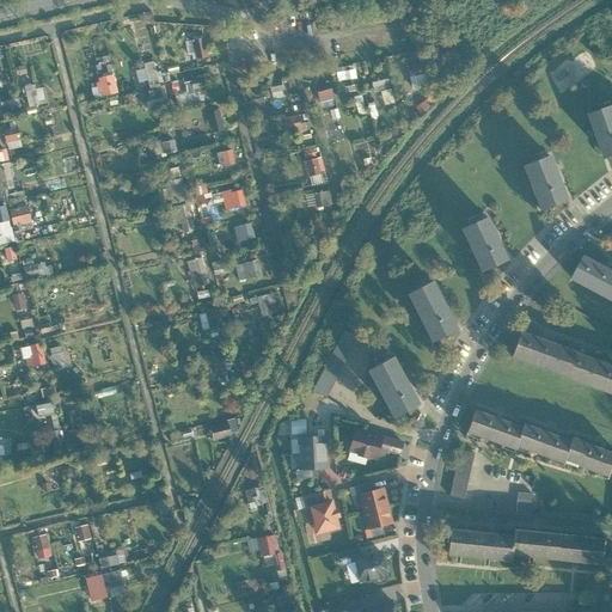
[(193,42),(195,60),(206,57),(202,40),(193,42)]
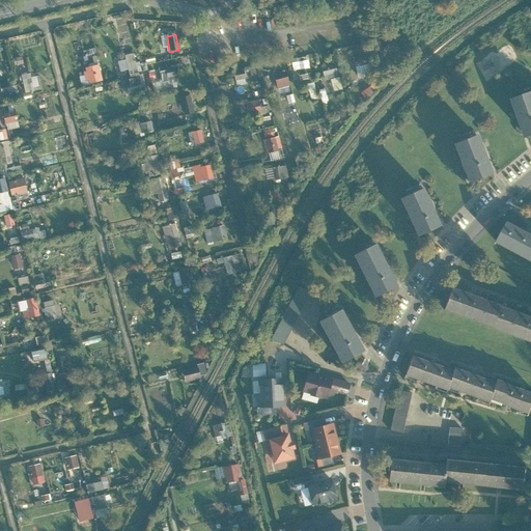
[(130,92),(144,89),(135,52),(126,54),(127,58),(119,60),(121,72),(129,70),(131,77),(121,79),(124,88),(129,87),(130,92)]
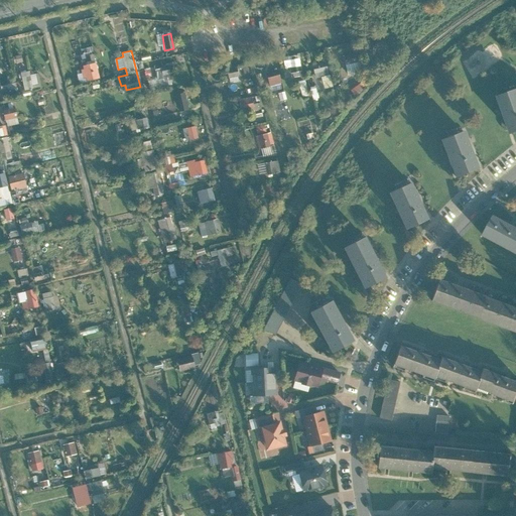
[(357,50),(344,53),(349,73),(362,70),(357,50)]
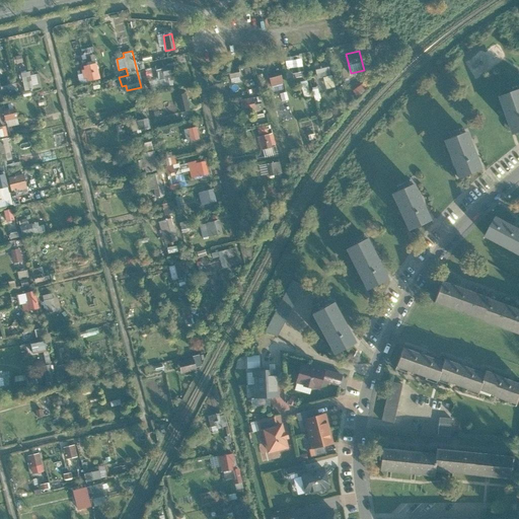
[(303,58),(287,60),(288,74),(305,72),(303,58)]
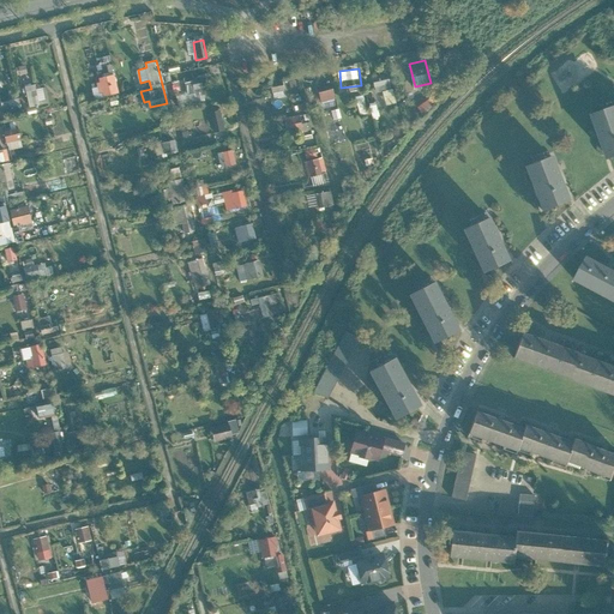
[(377,91),(385,91),(386,104),(393,103),(392,74),(375,76),(377,91)]
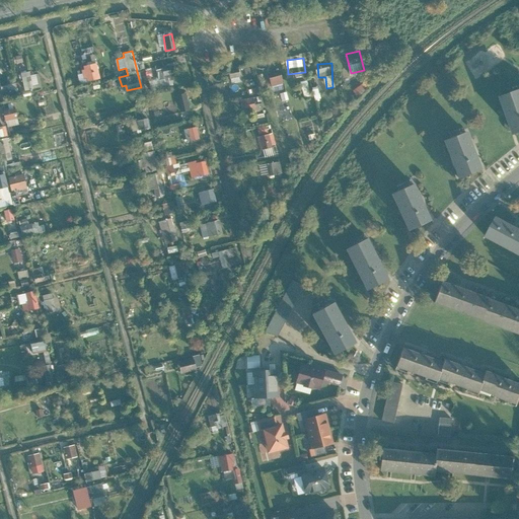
[(87,83),(99,79),(95,64),(83,68),(84,70),(81,71),(83,80),(86,80),(87,83)]
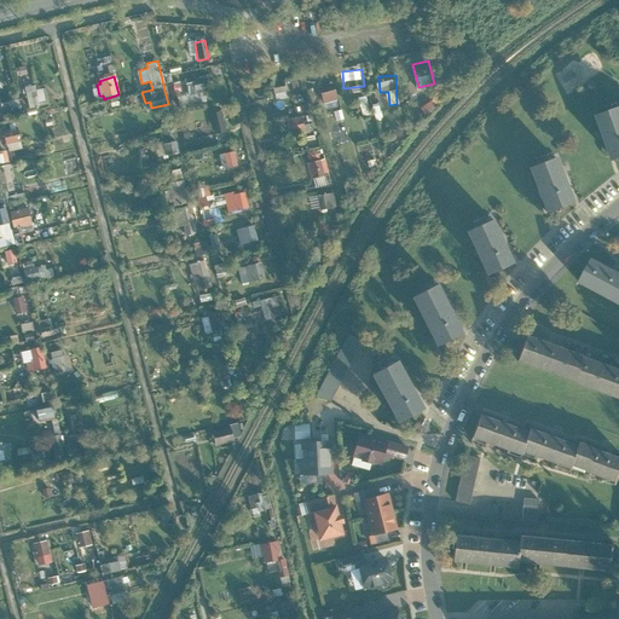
[(204,77),(187,82),(190,96),(208,92),(204,77)]
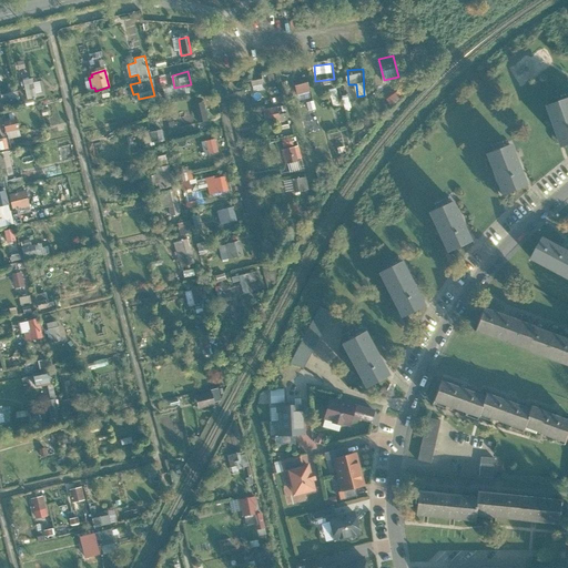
[(308,75),(295,80),(300,94),(313,90),(308,75)]
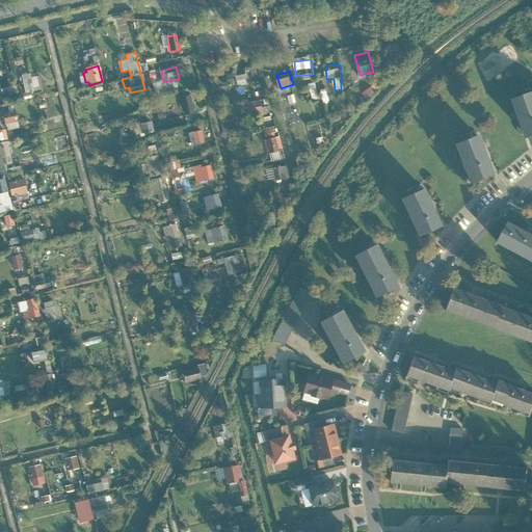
[(238,83),(248,83),(247,72),(238,72),(238,83)]
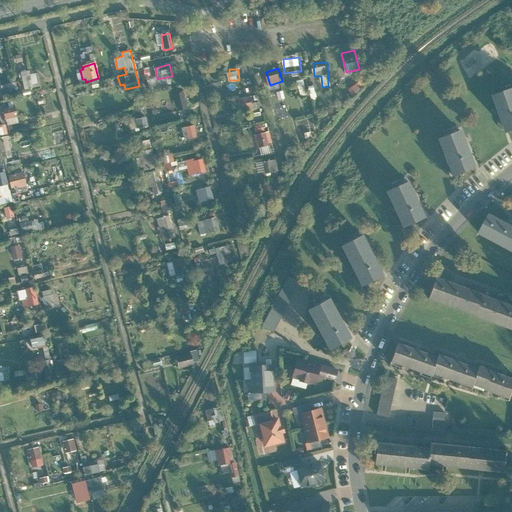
[(41,86),(39,72),(32,73),(31,70),(22,71),(25,88),(41,86)]
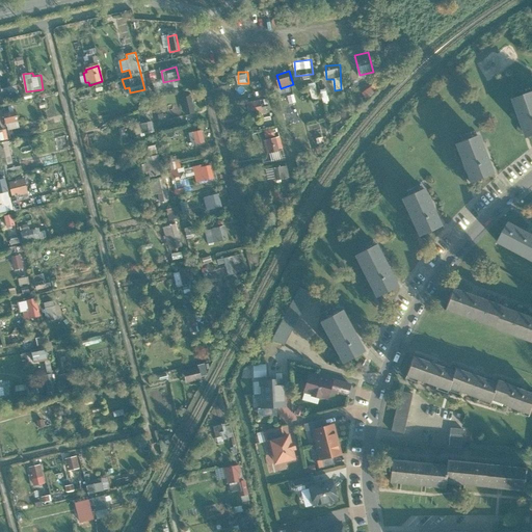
[(16,79),(0,83),(4,96),(19,91),(16,79)]
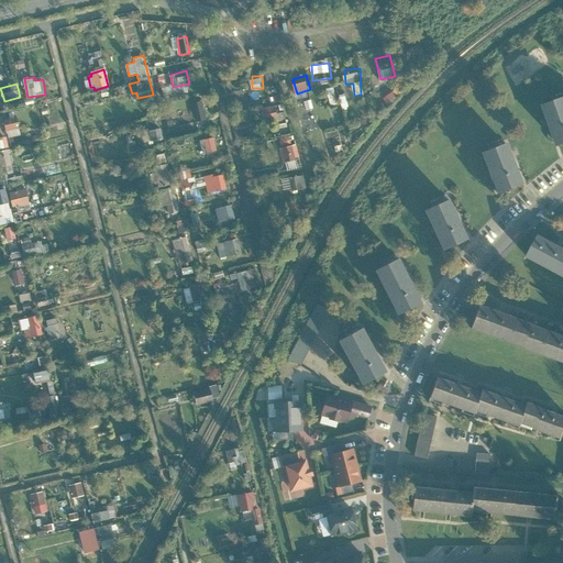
[(562,97),(543,105),(558,145),(562,143),(562,97)]
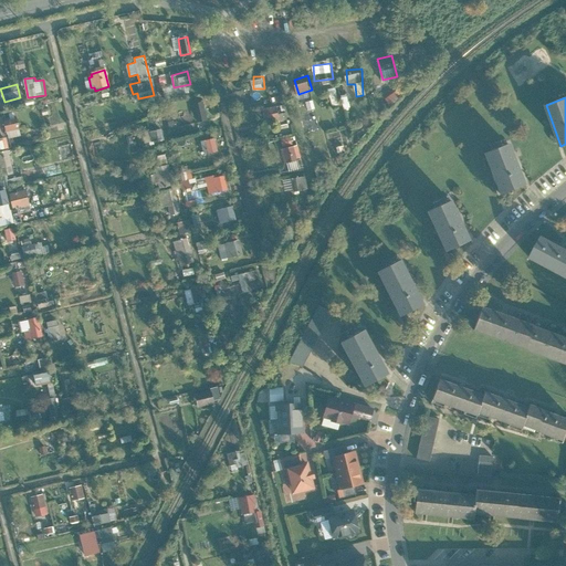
[(198,122),(209,119),(205,101),(195,103),(198,122)]
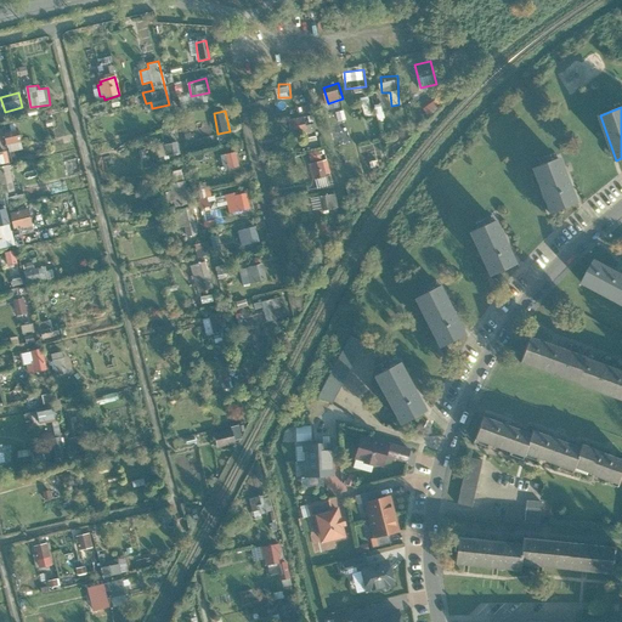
[(289,118),(293,134),(309,131),(306,116),(289,118)]
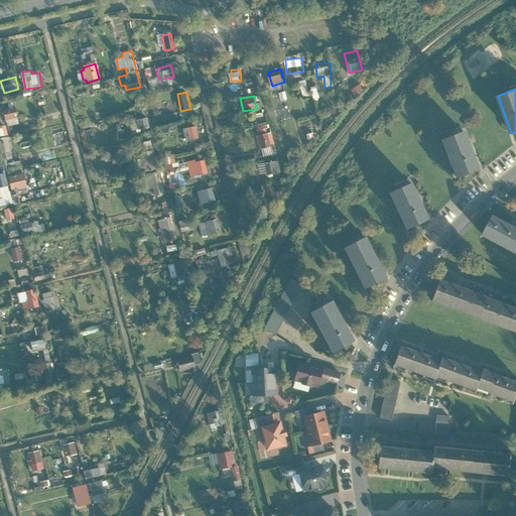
[(6,109),(7,125),(19,124),(18,108),(6,109)]
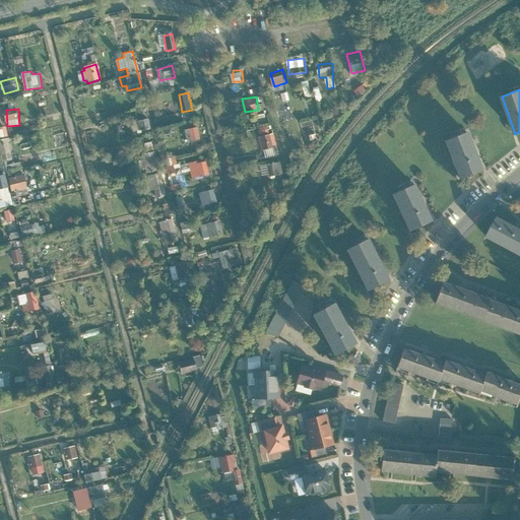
[(138,120),(139,128),(151,127),(150,118),(138,120)]
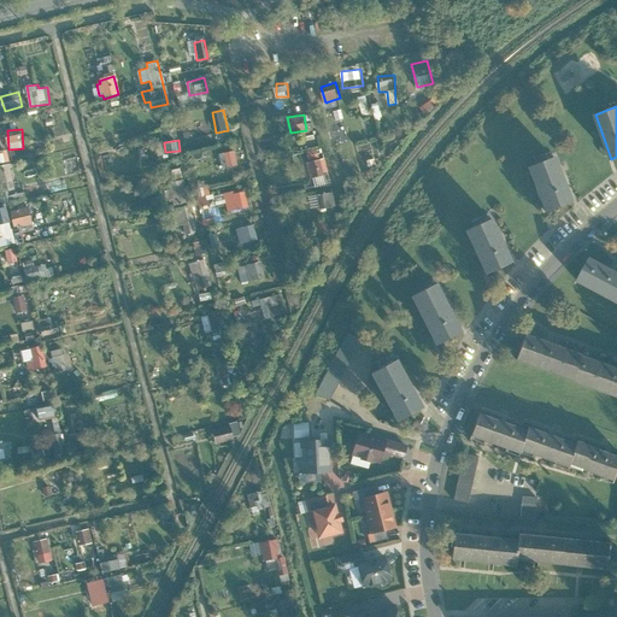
[(307,162),(311,178),(315,177),(316,187),(328,183),(325,172),(329,171),(323,147),(307,152),(310,162),(307,162)]
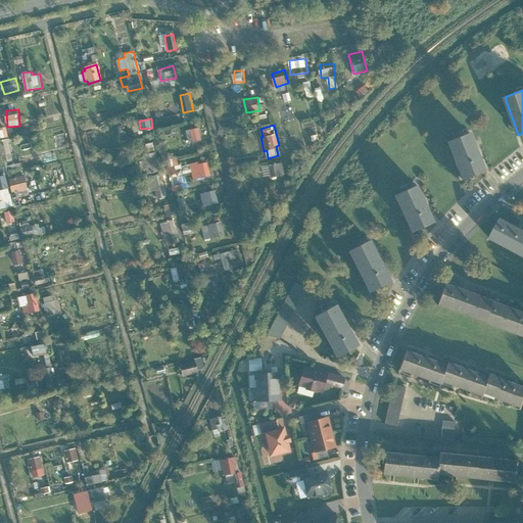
[(197,127),(190,130),(194,138),(201,135),(197,127)]
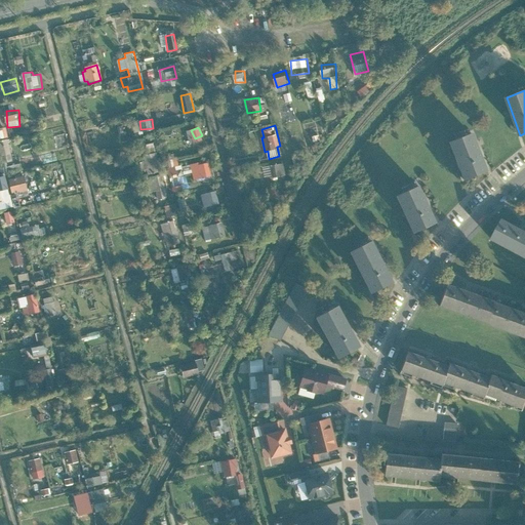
[(470,131),(447,140),(463,179),(485,170),(470,131)]
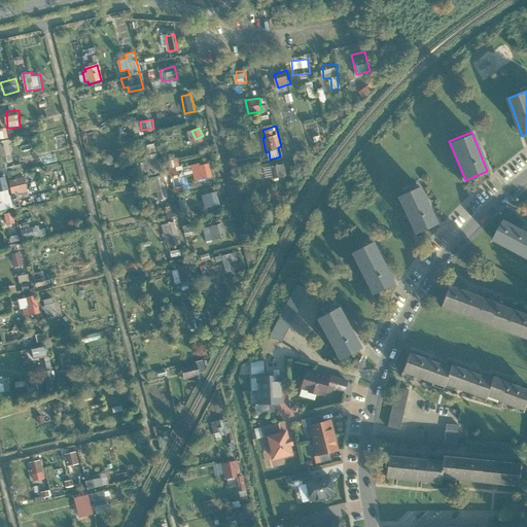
[(10,140),(0,141),(1,163),(11,162),(10,140)]
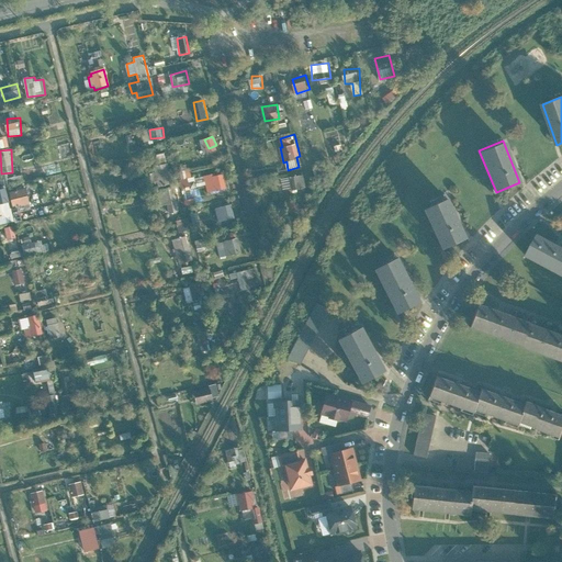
[(170,184),(168,164),(157,165),(158,184),(170,184)]
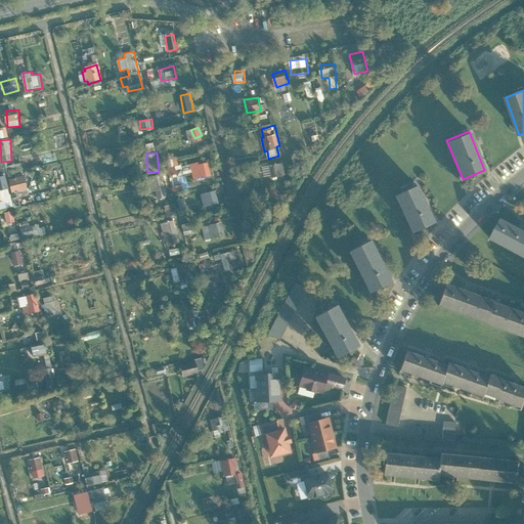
[(200,179),(212,174),(207,161),(194,165),(200,179)]
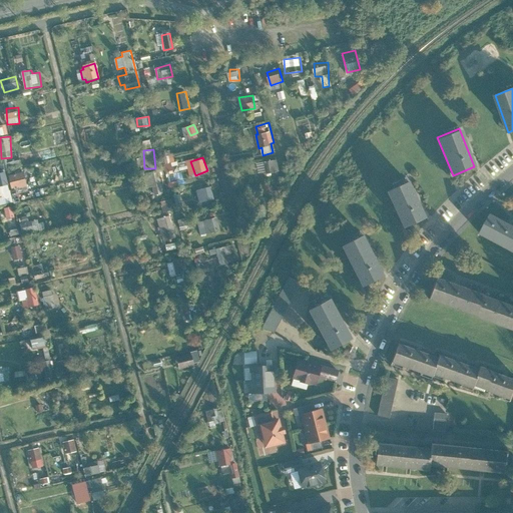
[(278,159),(258,162),(259,173),(280,170),(278,159)]
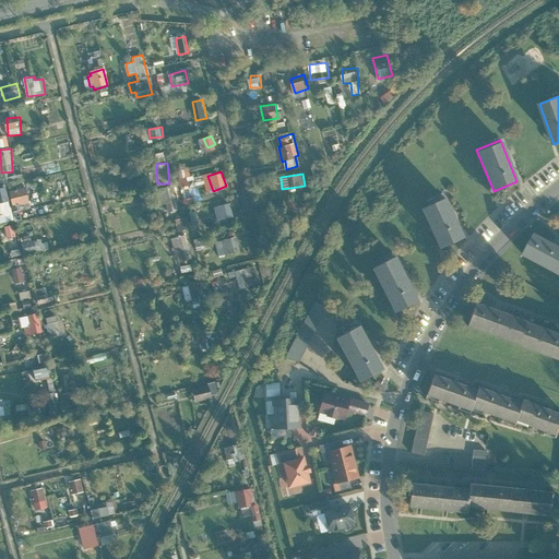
[(0,223),(14,219),(7,186),(0,187),(0,223)]
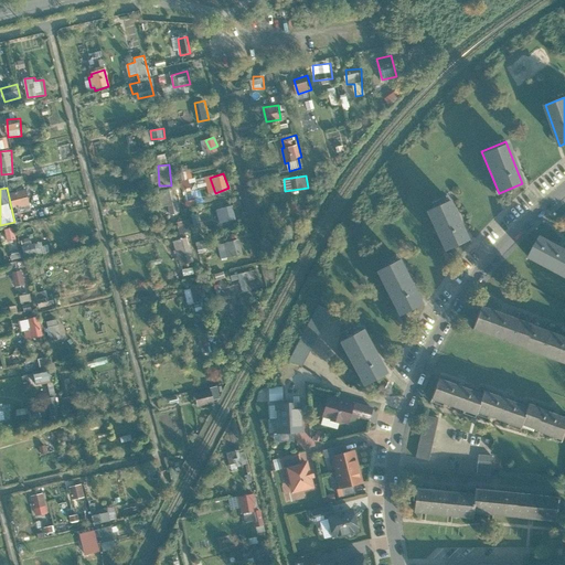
[(170,214),(180,213),(177,188),(160,190),(162,206),(169,205),(170,214)]
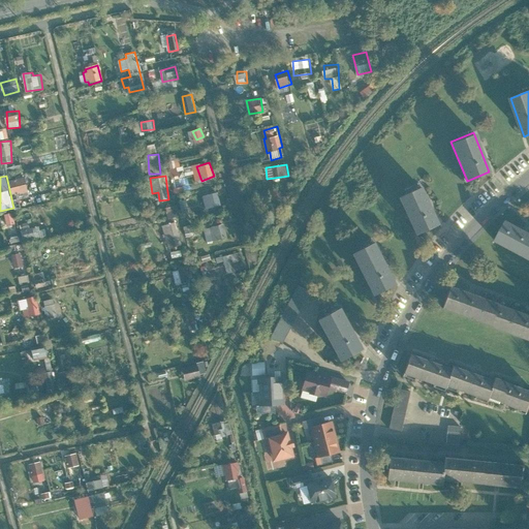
[(12,194),(29,192),(27,177),(10,179),(12,194)]
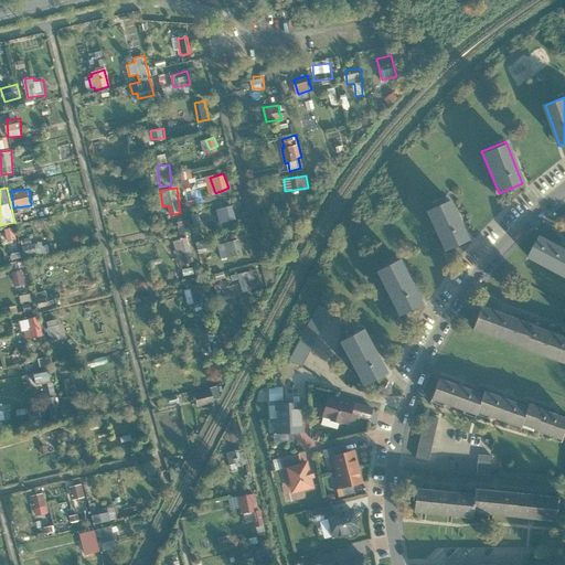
[(448,199),(425,210),(444,251),(467,240),(448,199)]
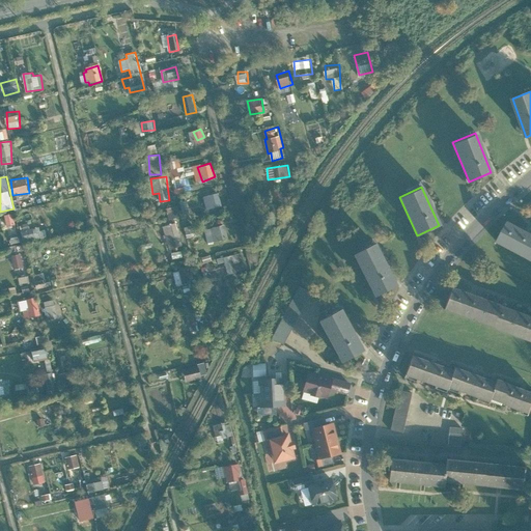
[(204,196),(208,211),(224,206),(220,192),(204,196)]
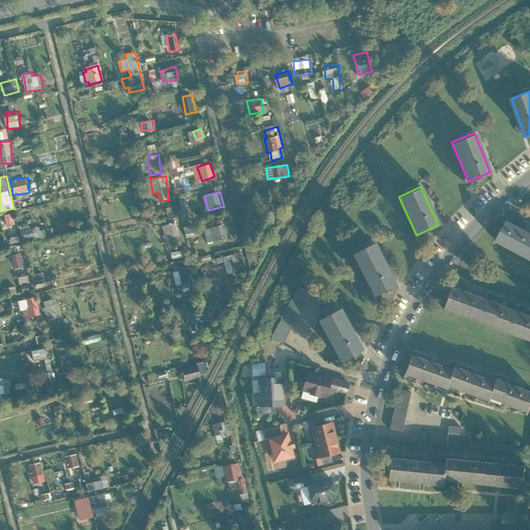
[(8,225),(16,224),(13,212),(5,214),(8,225)]
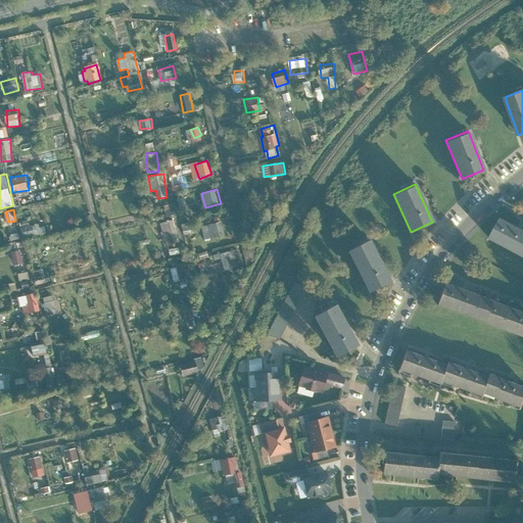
[(522,229),(501,218),(489,238),(522,256),(522,255),(522,229)]
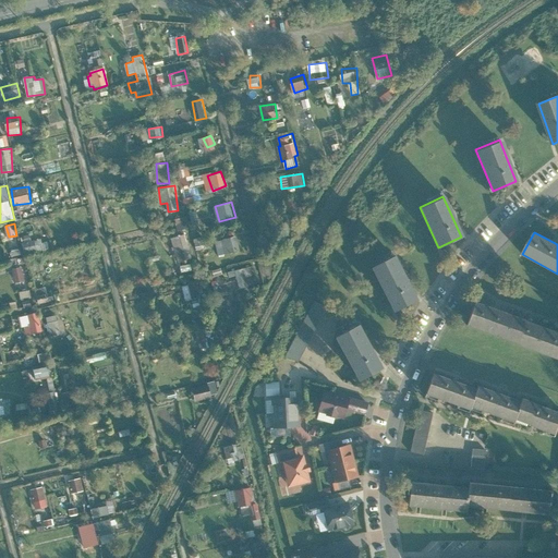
[(50,247),(47,234),(22,241),(25,254),(50,247)]
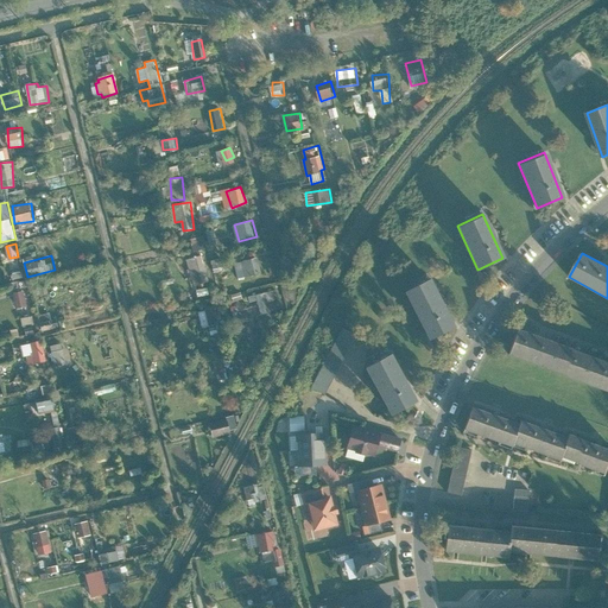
[(204,255),(189,258),(194,285),(210,282),(204,255)]
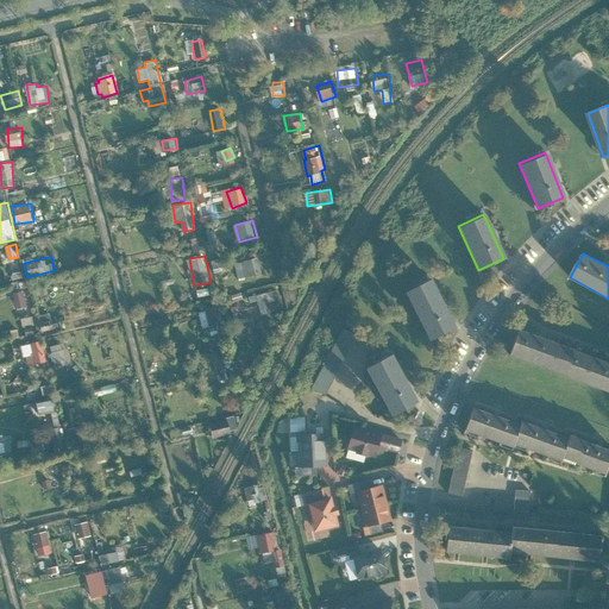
[(236,263),(240,278),(263,272),(259,257),(236,263)]
